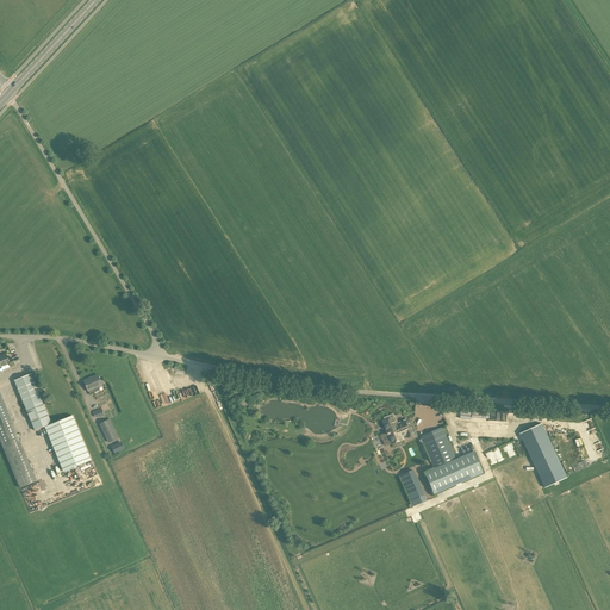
[(11,367),(14,366),(12,358),(8,360),(6,354),(0,356),(0,367),(10,363),(11,367)]
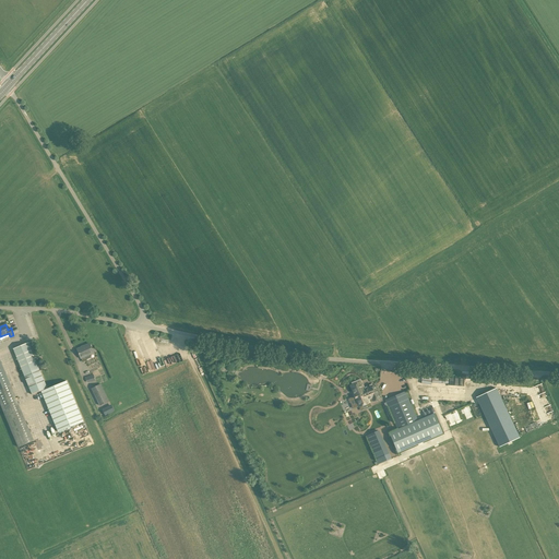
[(32,395),(40,391),(58,432),(84,421),(67,381),(47,389),(39,370),(28,343),(13,349),(32,395)]
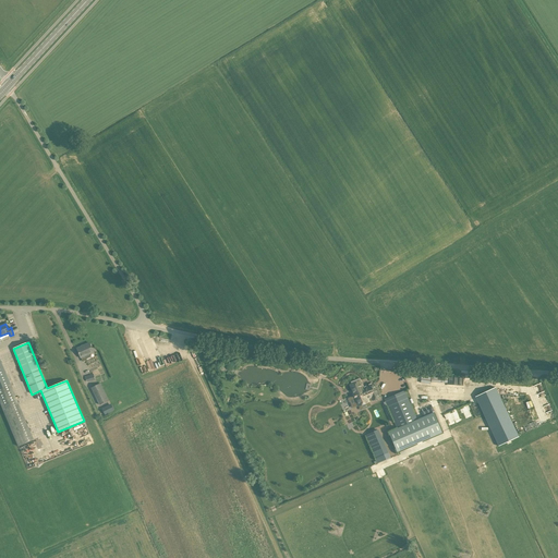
[(81,358),(85,356),(86,359),(91,358),(89,354),(94,352),(89,343),(76,349),(81,358)]
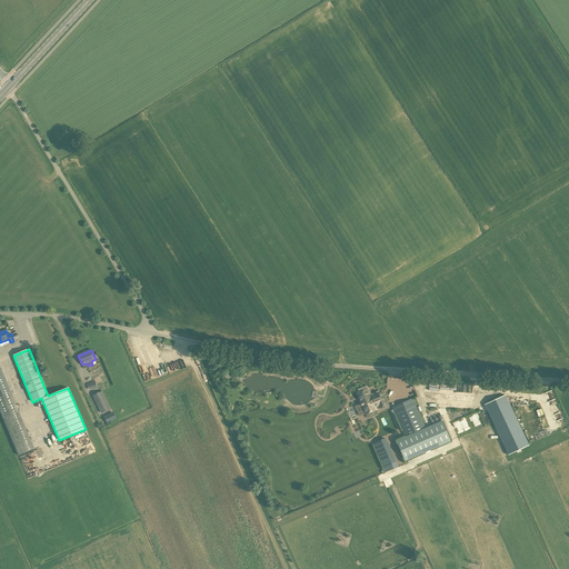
[(0,410),(3,419),(19,456),(33,449),(19,413),(0,366),(0,410)]
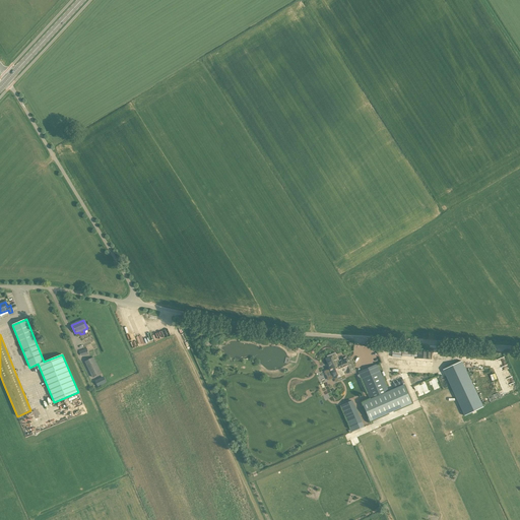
[(335,354),(326,359),(329,367),(328,367),(333,378),(333,379),(336,378),(344,375),(347,373),(354,371),(349,358),(339,363),(338,363),(335,354)]
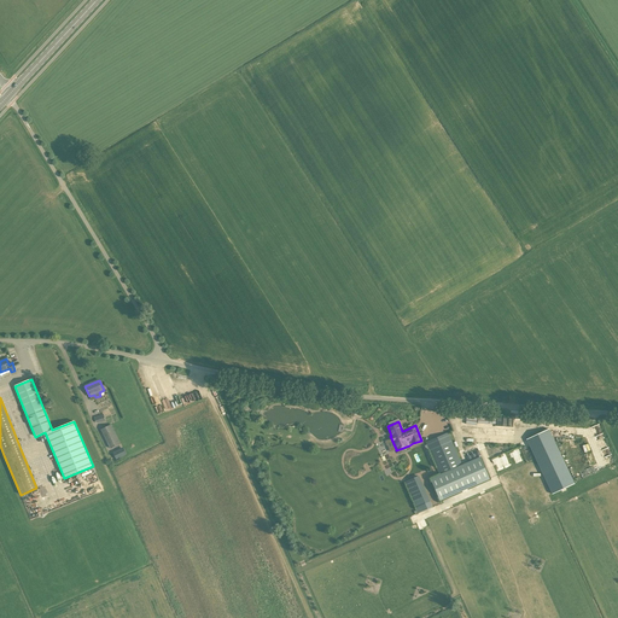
[(111,425),(101,430),(106,439),(111,449),(121,443),(111,425)]
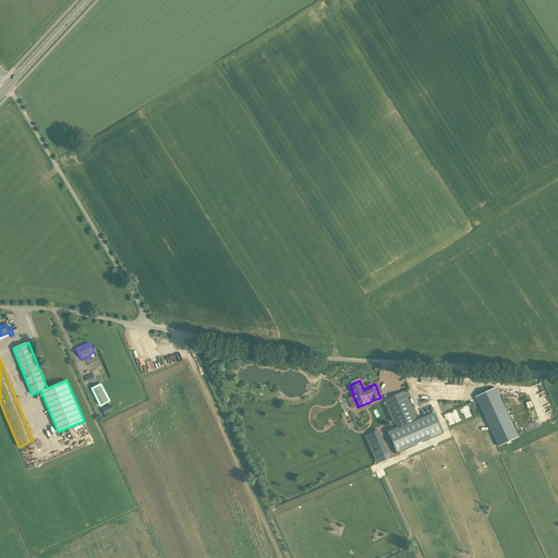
[(545,411),(552,409),(542,385),(541,386),(543,391),(537,393),(545,411)]
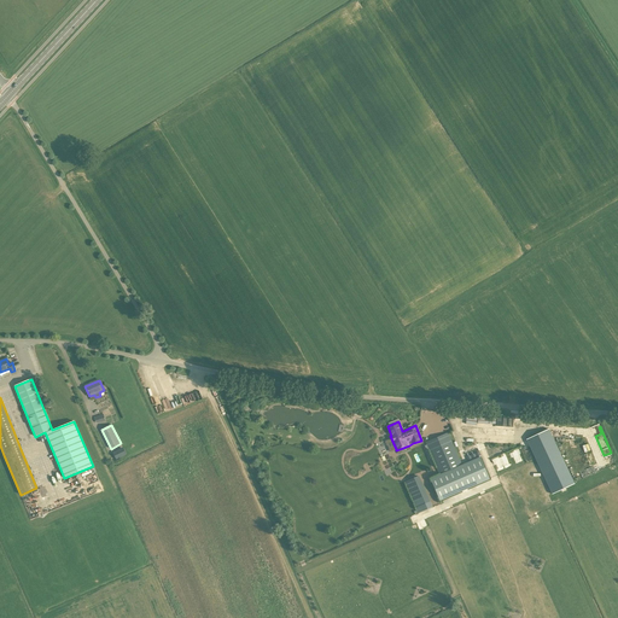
[(552,495),(575,485),(548,430),(526,441),(552,495)]
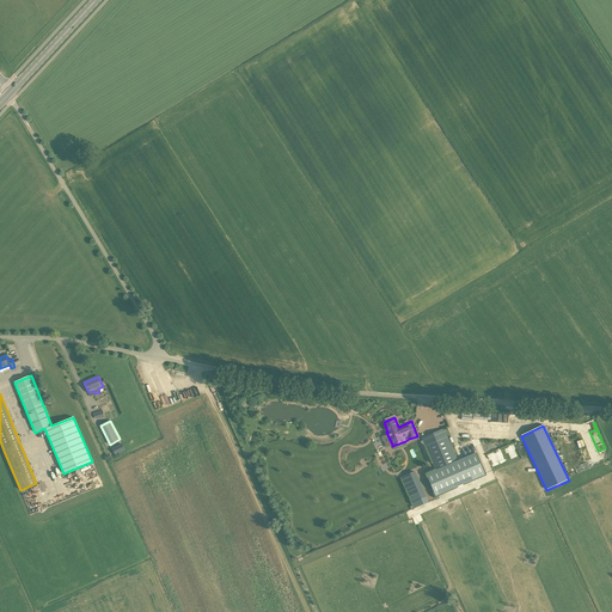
[(444,428),(421,438),(422,440),(424,445),(432,463),(433,461),(436,470),(426,475),(435,496),(440,494),(478,478),(484,476),(476,453),(457,461),(453,453),(454,453),(444,428)]
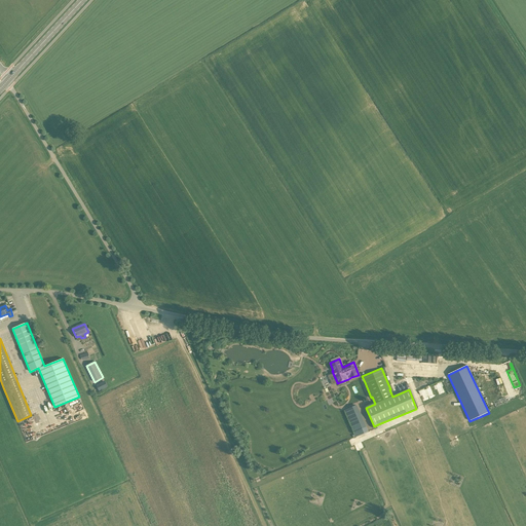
[(99,390),(108,386),(105,380),(96,385),(99,390)]
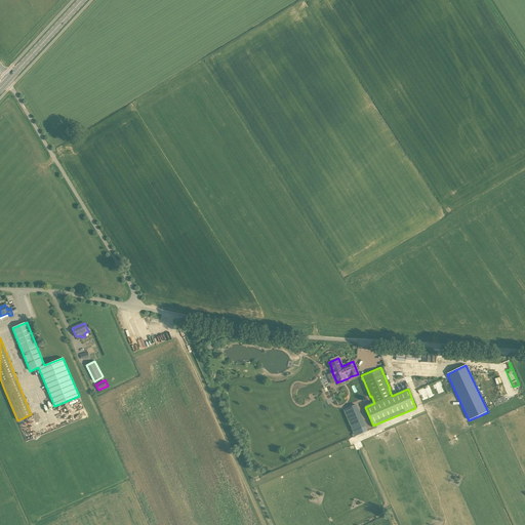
[(397,391),(407,388),(405,381),(396,385),(397,391)]
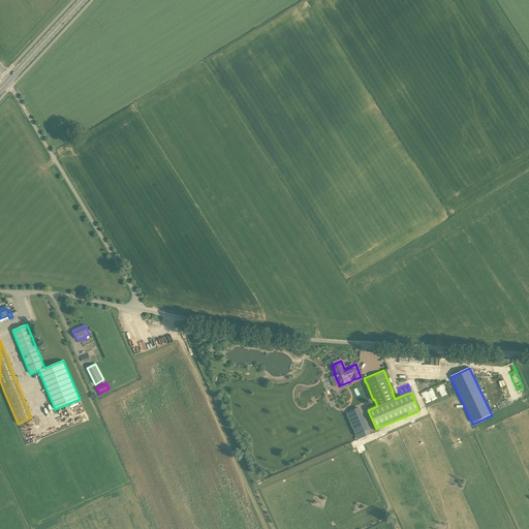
[(359,408),(346,413),(356,437),(354,438),(355,440),(358,439),(358,440),(370,434),(359,408)]
